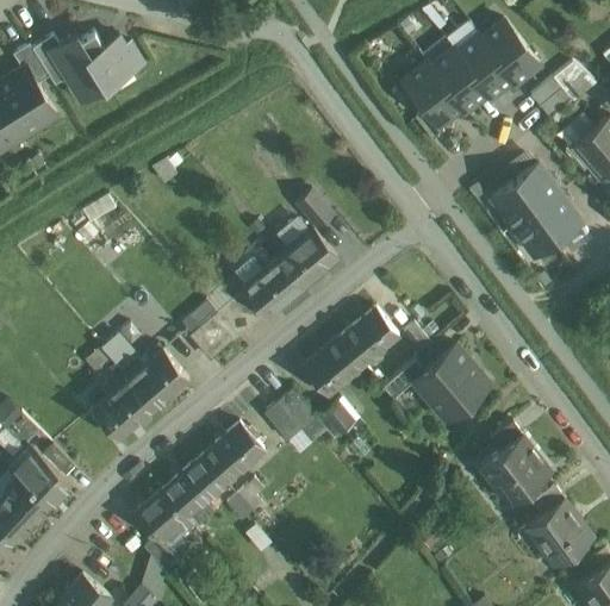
[(539,64),(504,19),(481,37),(478,33),(478,35),(514,80),(516,82),(539,64)]
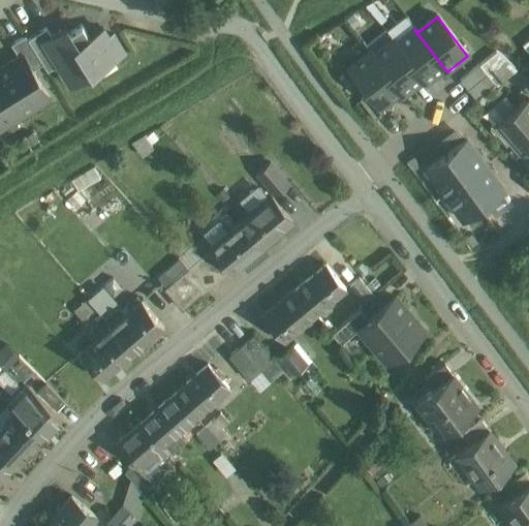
[(103,32),(78,48),(70,35),(69,36),(66,30),(51,39),(42,44),(58,68),(67,83),(88,70),(91,74),(97,70),(97,71),(123,55),(113,37),(109,40),(103,32)]
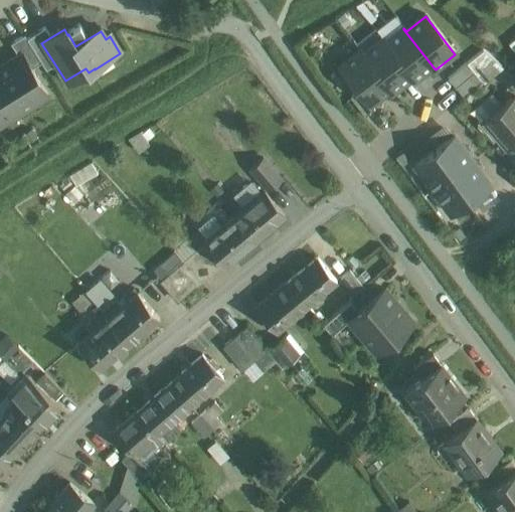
[(434,67),(403,29),(384,43),(382,40),(381,40),(413,81),(433,67),(433,68),(434,67)]
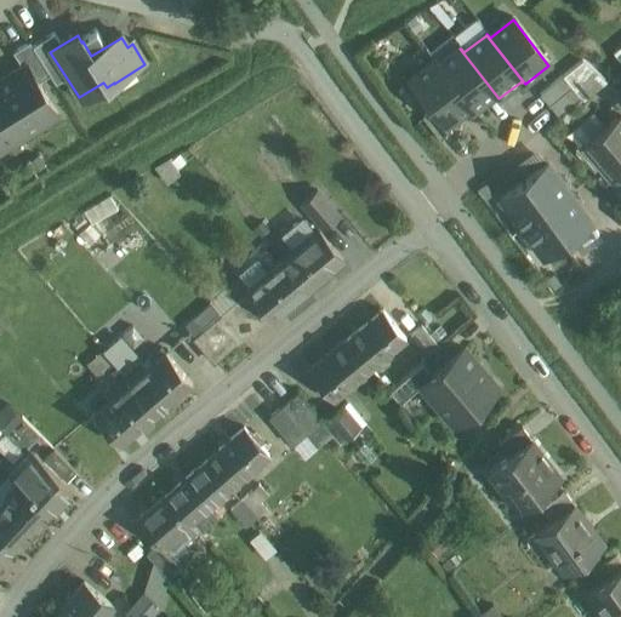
[(53,36),(33,50),(50,79),(56,87),(68,80),(50,52),(60,46),(53,36)]
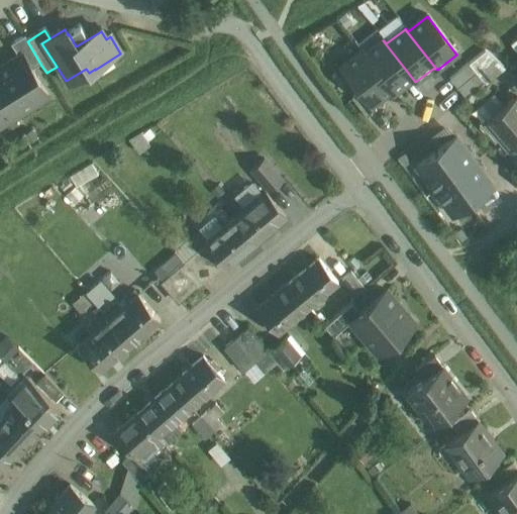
[(24,38),(11,46),(18,60),(22,58),(31,72),(41,66),(27,41),(24,38)]
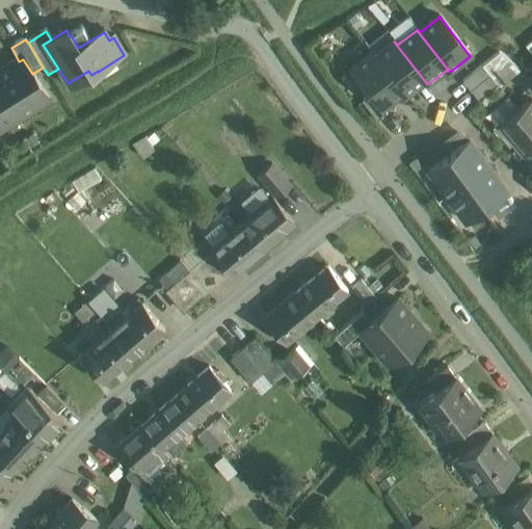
[(427,84),(394,42),(375,56),(373,53),(372,54),(405,97),(424,81),(427,85),(427,84)]
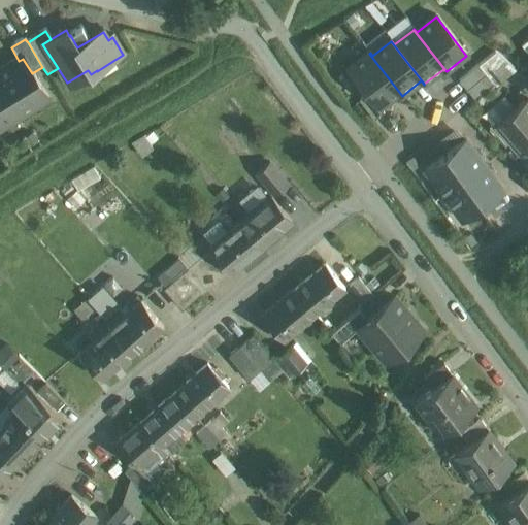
[(402,96),(369,54),(349,69),(380,108),(387,103),(399,93),(401,96),(402,96)]
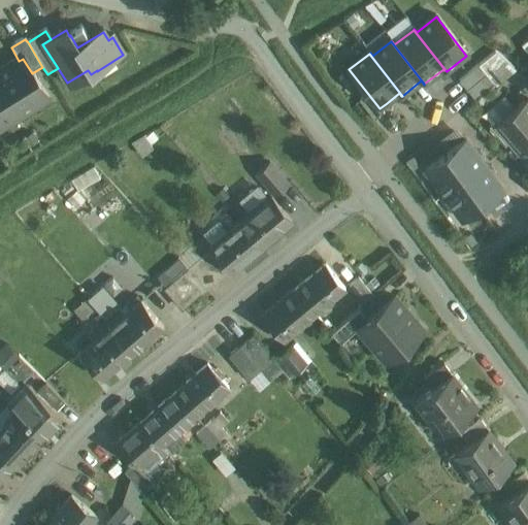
[(0,72),(0,76),(24,116),(48,100),(32,73),(23,59),(19,61),(0,72)]
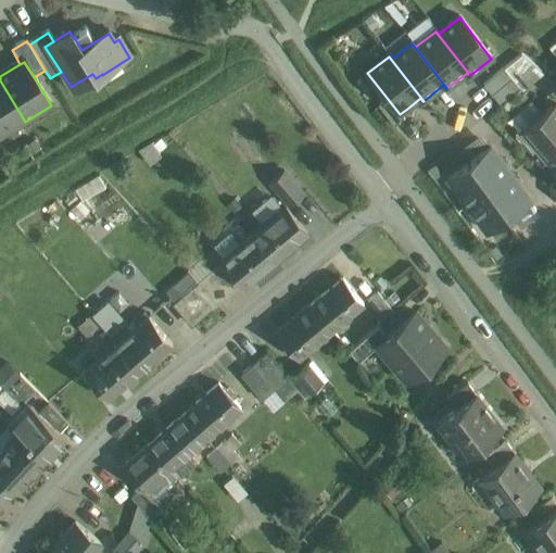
[(521,90),(502,68),(482,86),(501,108),(521,90)]
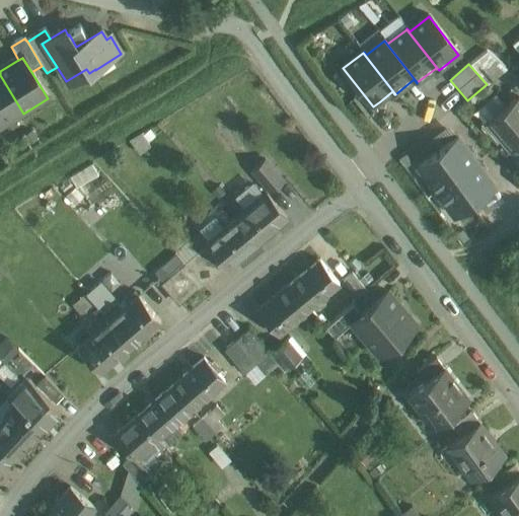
[(0,128),(23,114),(0,75),(0,128)]
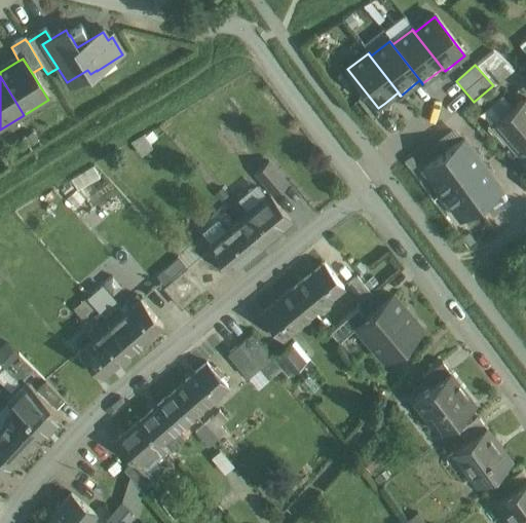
[(525,99),(491,128),(521,163),(525,170),(525,99)]
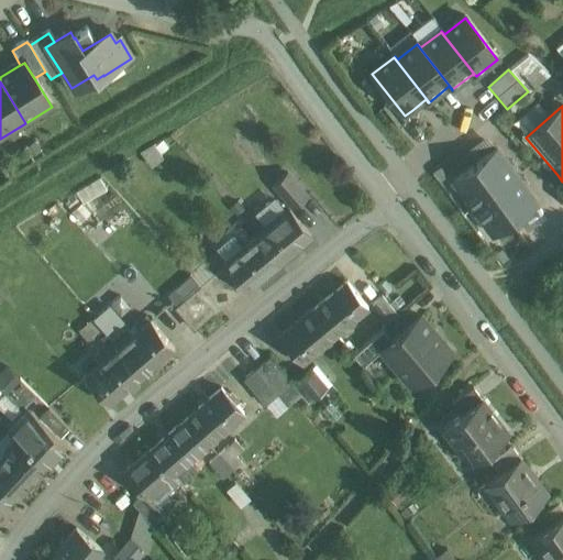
[(154,149),(142,157),(150,168),(162,160),(154,149)]
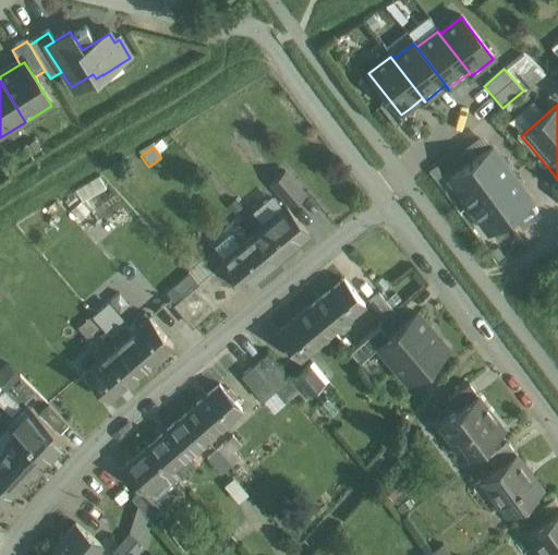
[(513,178),(494,151),(450,182),(469,209),(513,178)]
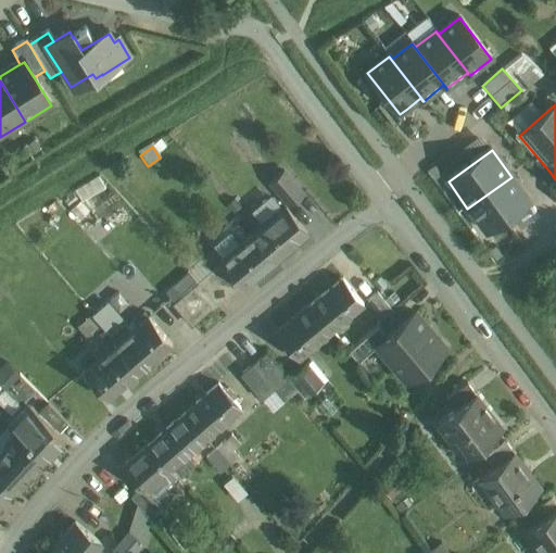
[(302,181),(292,170),(285,176),(294,188),(302,181)]
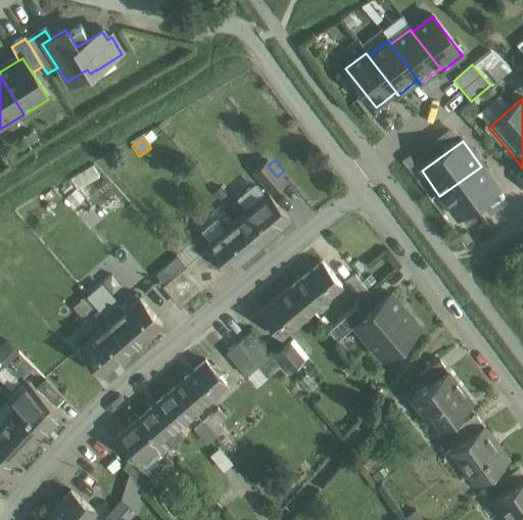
[(268,166),(255,175),(273,195),(284,186),(277,177),(268,166)]
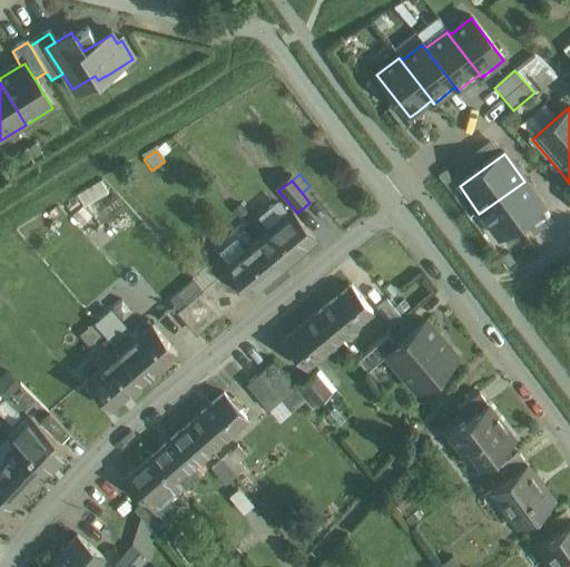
[(543,208),(524,182),(479,214),(499,242),(543,208)]
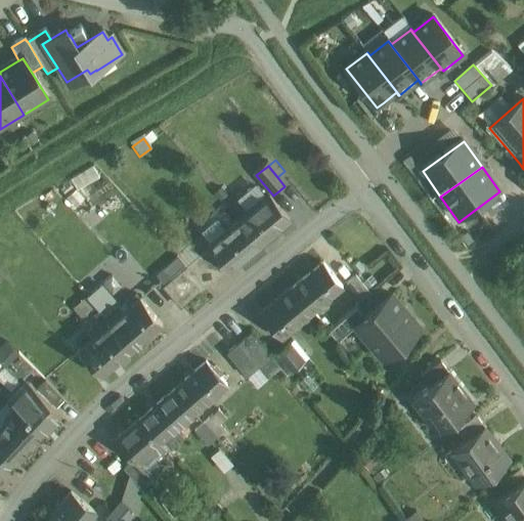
[(78,186),(98,177),(94,168),(74,177),(78,186)]
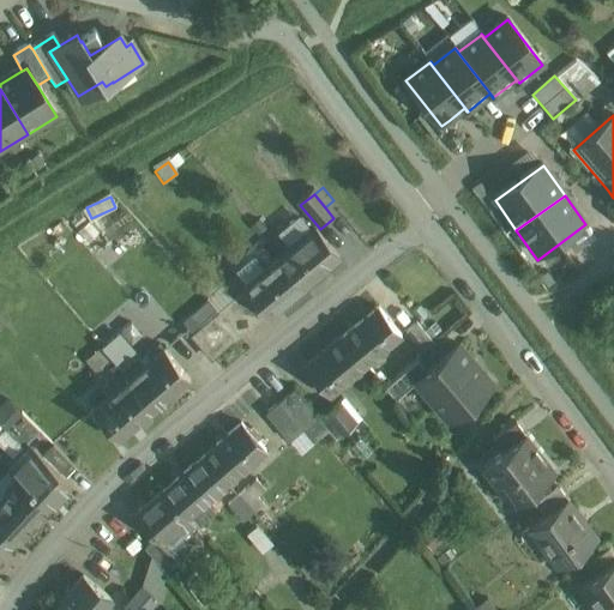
[(314,233),(280,261),(302,290),(338,261),(314,233)]
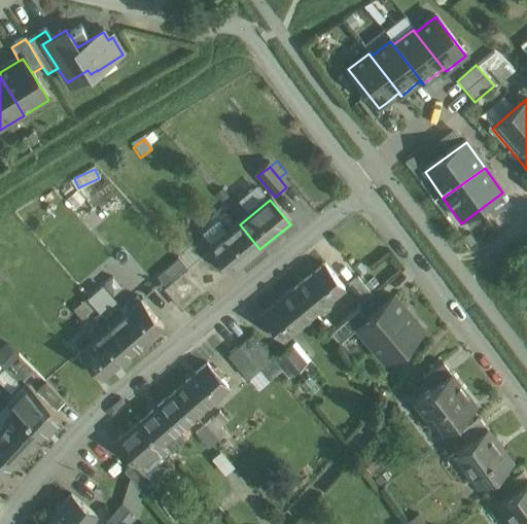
[(227,234),(218,222),(203,235),(212,247),(208,250),(227,273),(230,275),(260,250),(259,250),(259,249),(240,224),(239,225),(239,224),(227,234)]
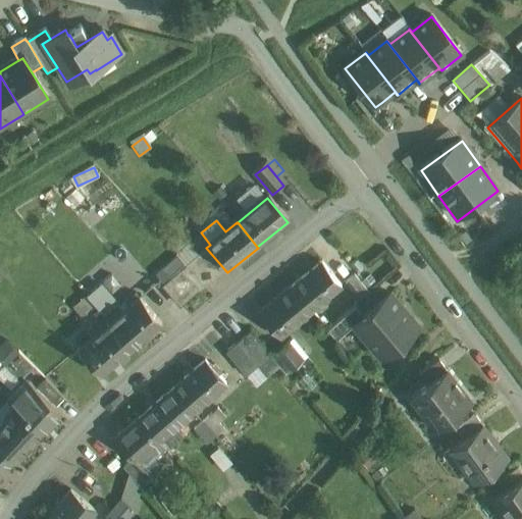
[(225,270),(207,249),(197,257),(198,258),(215,278),(216,278),(225,270)]
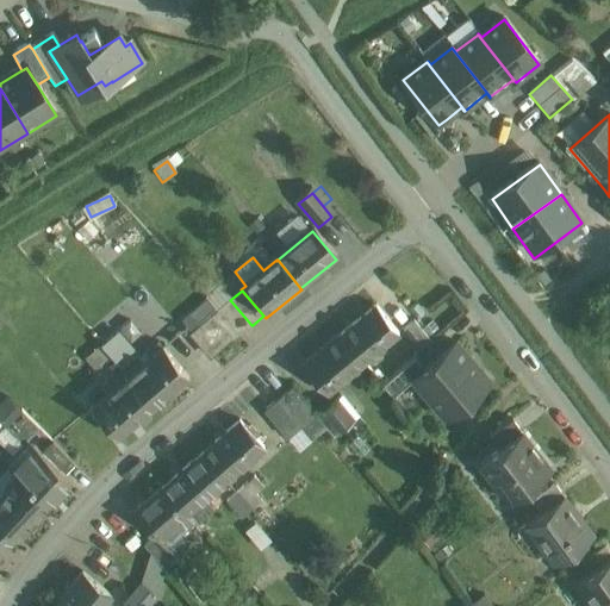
[(251,325),(231,301),(217,313),(238,337),(251,325)]
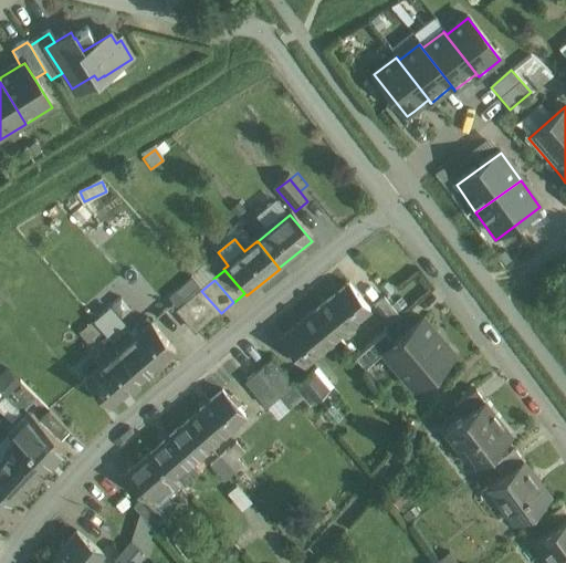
[(370,312),(348,285),(315,313),(337,339),(370,312)]
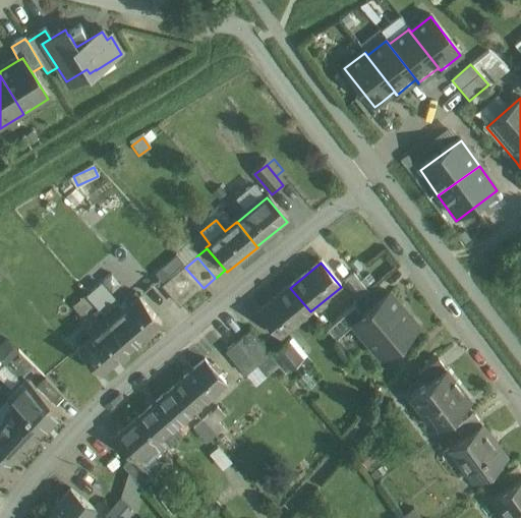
[(178,264),(157,283),(163,287),(183,270),(178,264)]
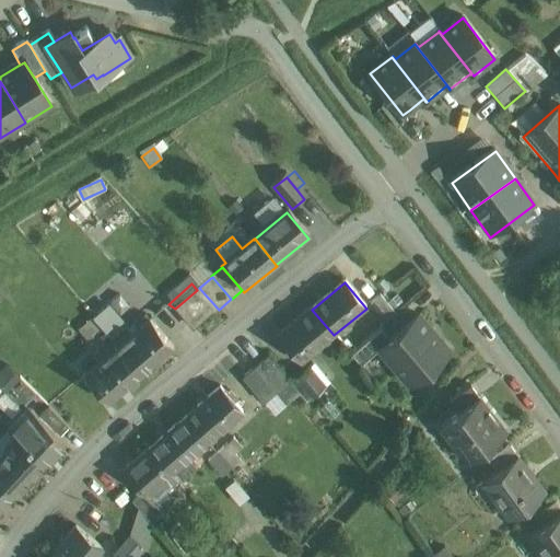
[(219,310),(199,288),(197,290),(216,312),(219,310)]
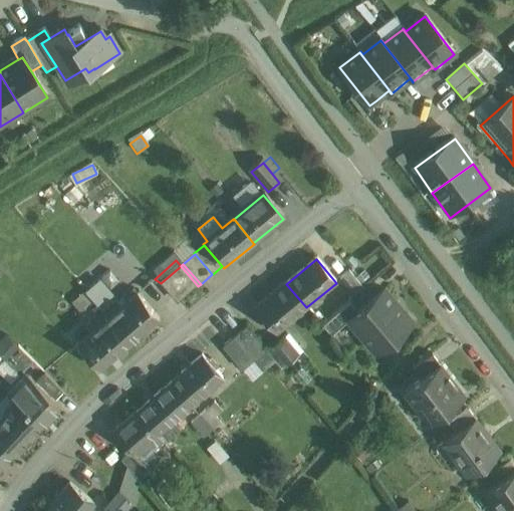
[(181,266),(161,283),(179,303),(198,286),(181,266)]
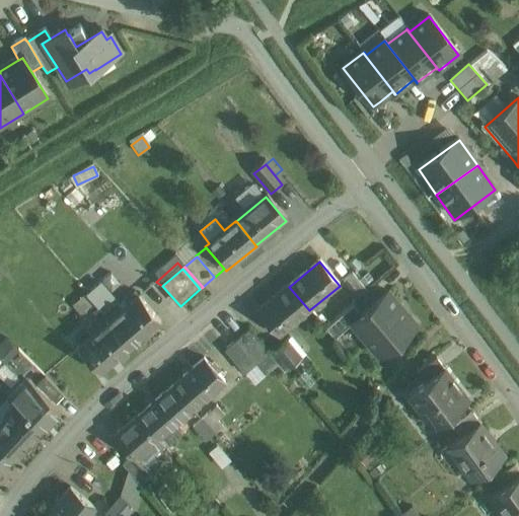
[(367,293),(352,275),(343,283),(358,300),(367,293)]
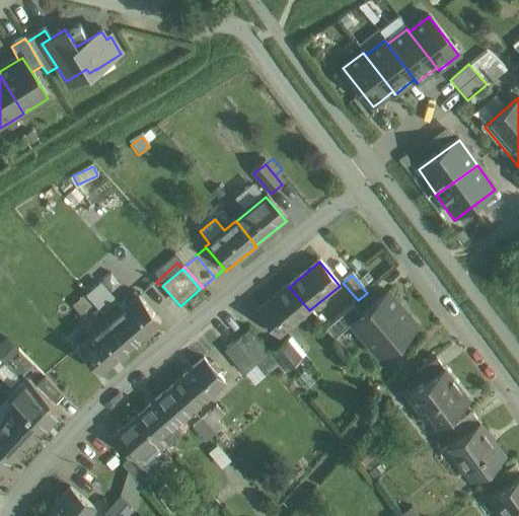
[(138,298),(122,312),(118,307),(98,285),(85,297),(104,318),(130,349),(160,323),(138,298)]
